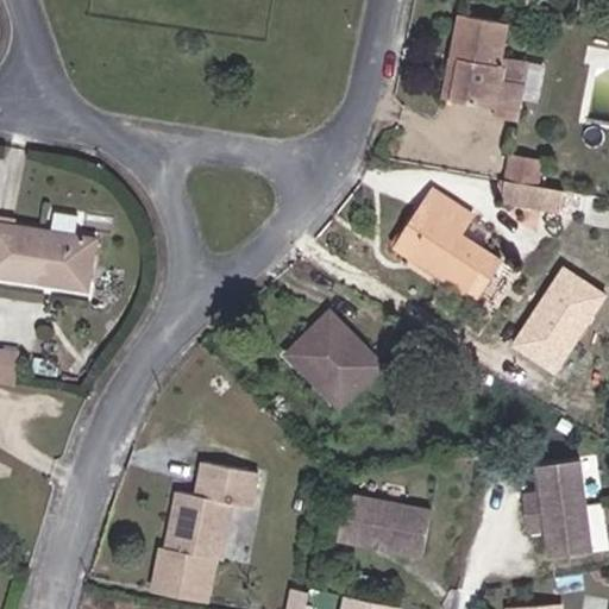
[(459,14),(451,58),(460,60),(453,99),(495,106),(494,117),(516,121),(528,62),(502,56),(508,23),(459,14)]
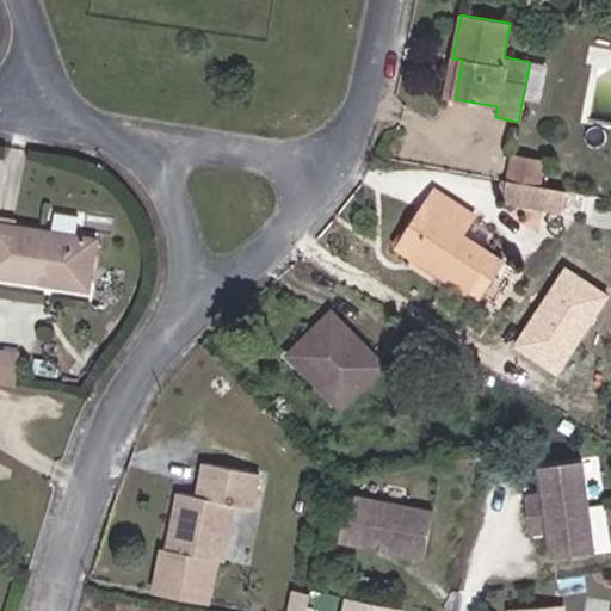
[(462,60),(452,59),(444,98),(455,99),(462,60)]
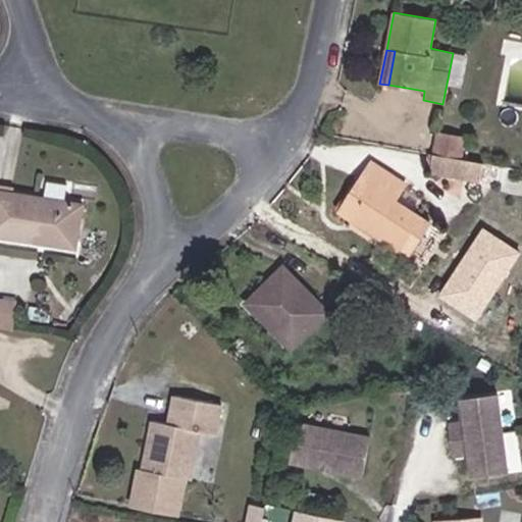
[(436,132),(433,154),(461,158),(464,137),(436,132)]
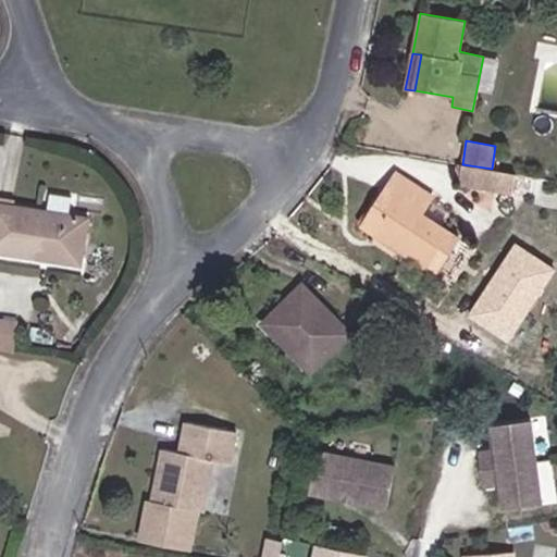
[(511,195),(515,174),(492,169),(462,164),(458,185),(511,195)]
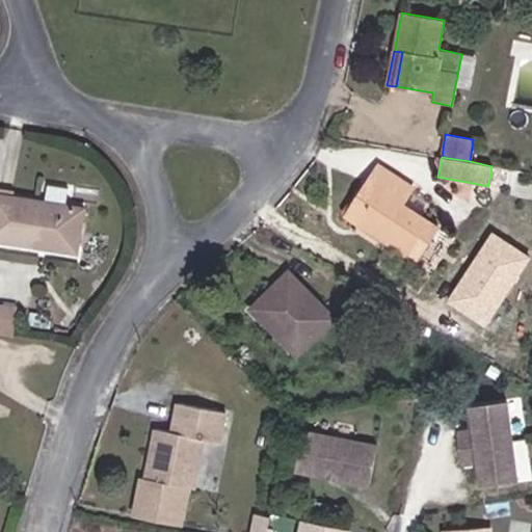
[(378,164),(367,182),(376,188),(357,218),(391,239),(389,243),(415,261),(436,227),(403,204),(414,187),(378,164)]
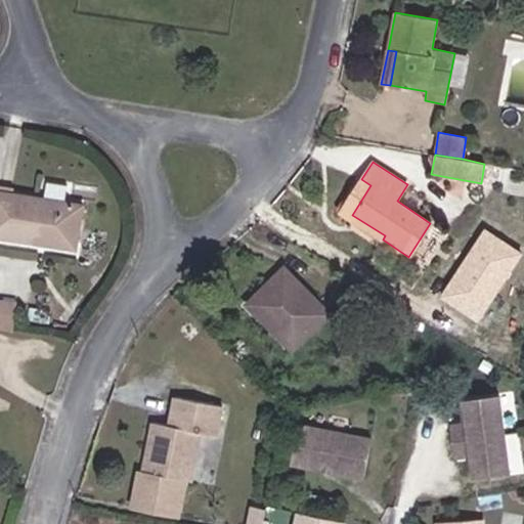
[(49,179),(46,191),(68,197),(71,184),(49,179)]
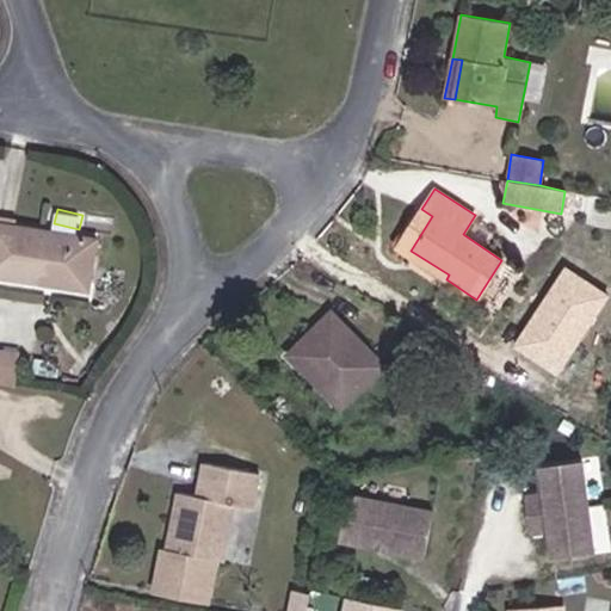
[(432,216),(421,209),(409,228),(396,248),(446,279),(449,275),(411,251),(432,216)]
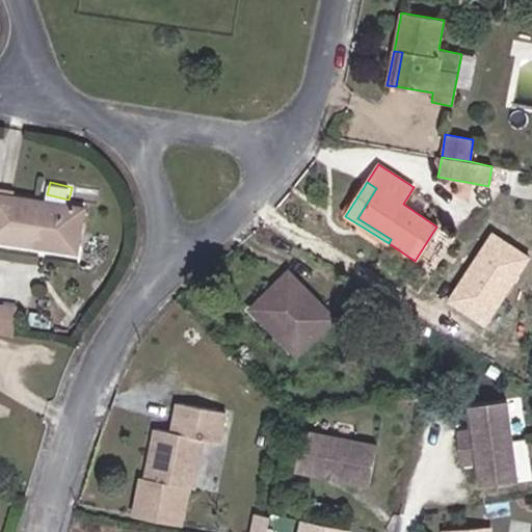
[(40,241),(78,247),(83,208),(0,194),(0,240),(38,246),(40,241)]
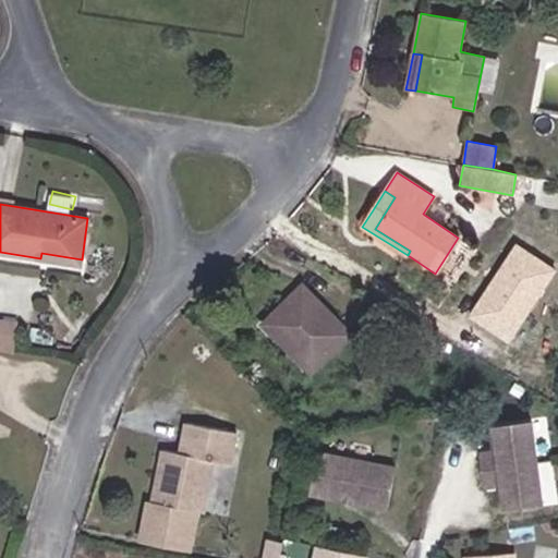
[(557,273),(516,245),(469,318),(511,347),(557,274),(557,273)]
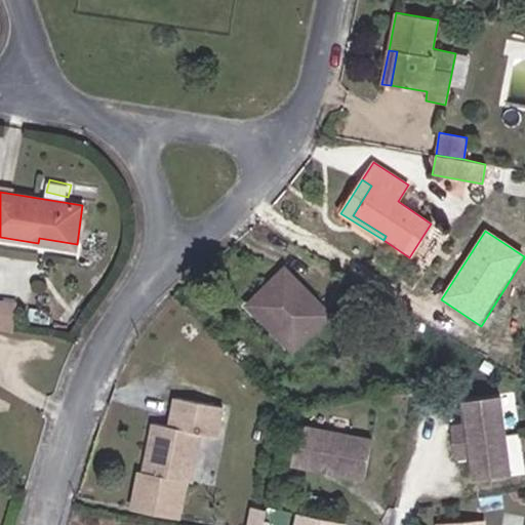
[(76,249),(77,244),(39,238),(38,243),(76,249)]
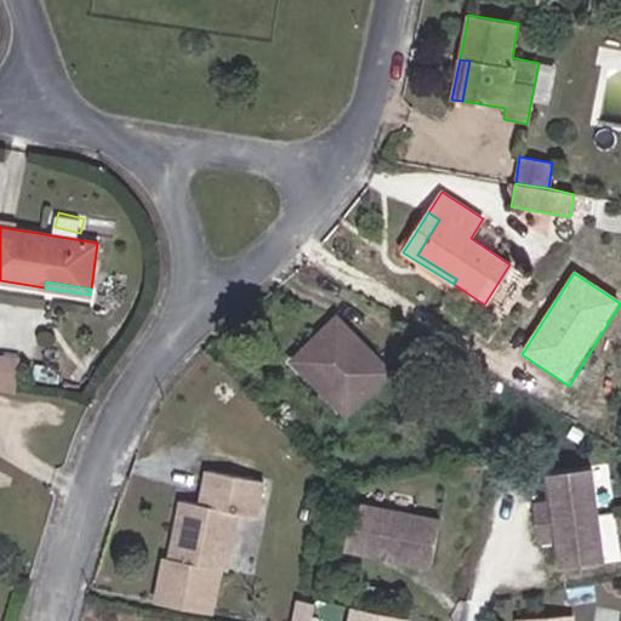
[(389,371),(337,318),(294,360),(346,415),(389,371)]
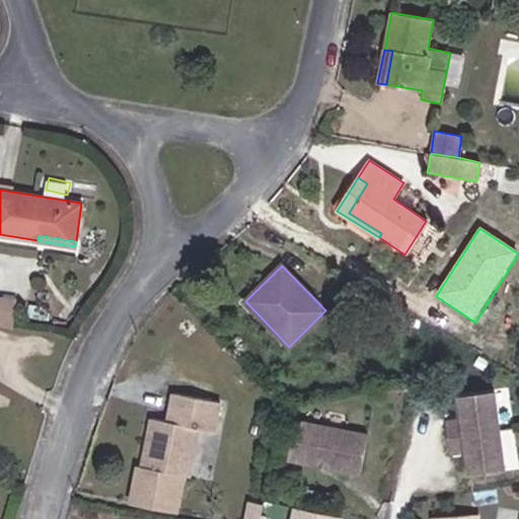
[(518,455),(510,390),(459,398),(462,419),(447,422),(450,451),(466,449),(470,474),(518,466),(518,455)]
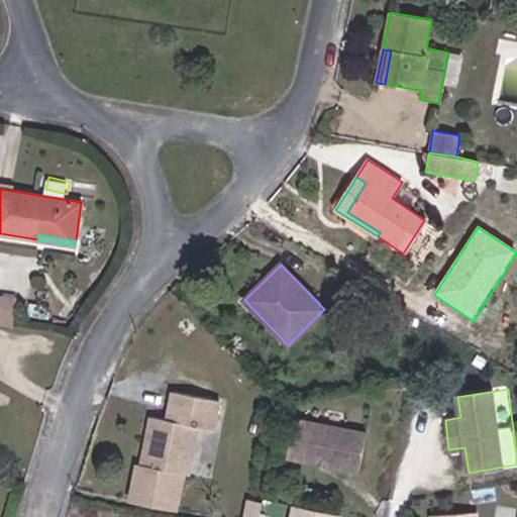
[(216,407),(176,400),(173,416),(182,417),(181,422),(163,419),(150,416),(140,464),(189,475),(197,427),(213,430),(216,407)]
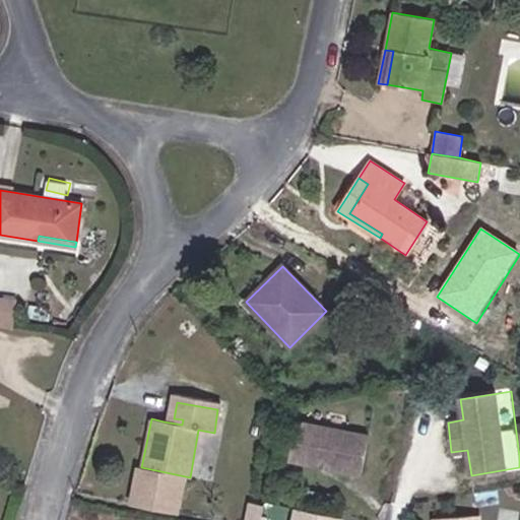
[(370,436),(297,418),(287,457),(361,474),(370,436)]
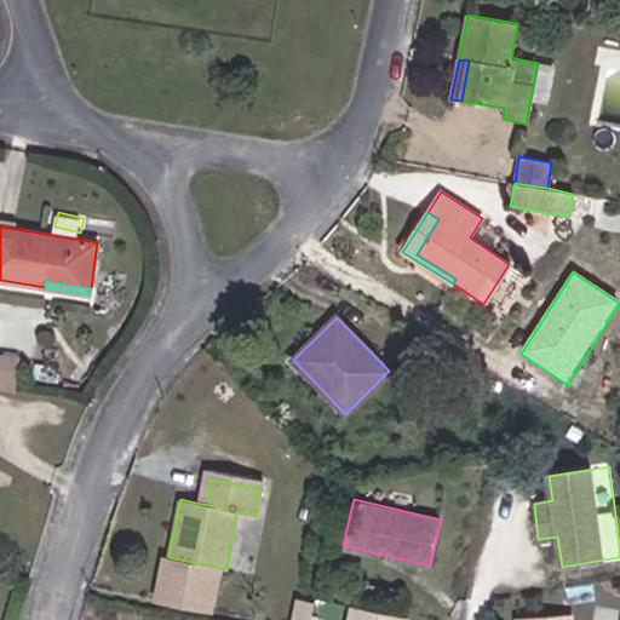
[(305,619),(310,602),(293,598),(288,619),(305,619)]
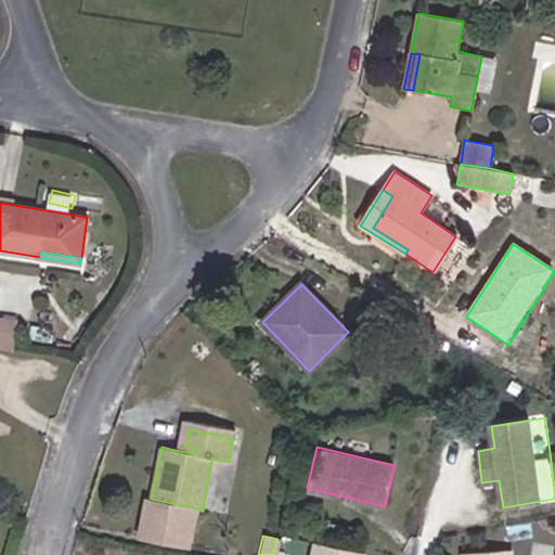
[(312,554),(315,545),(283,539),(280,554),(312,554)]
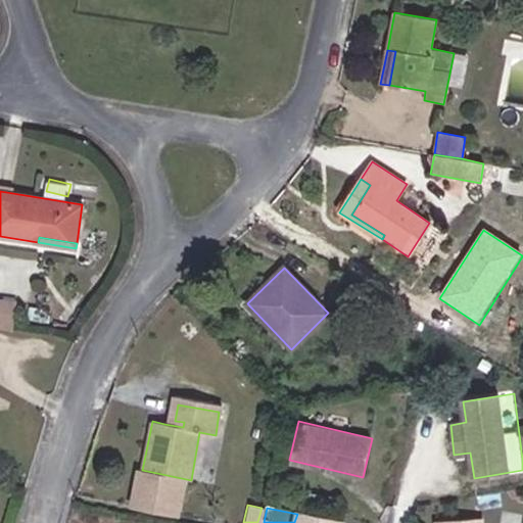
[(482,522),(482,513),(440,514),(440,522),(482,522)]
